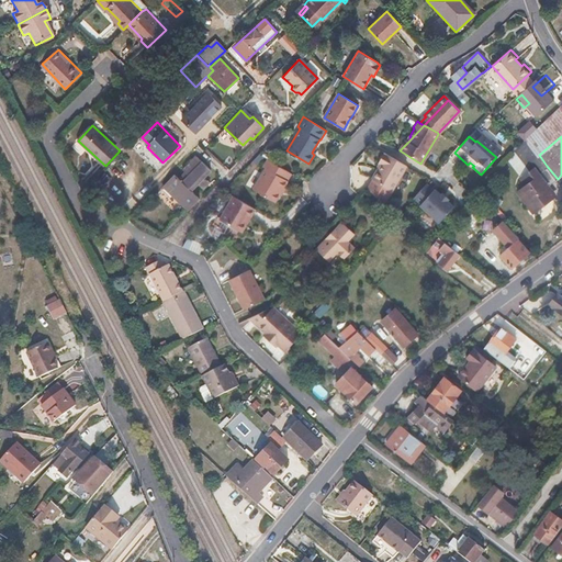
[(405,141),(404,139),(398,149),(400,150),(408,142),(405,141)]
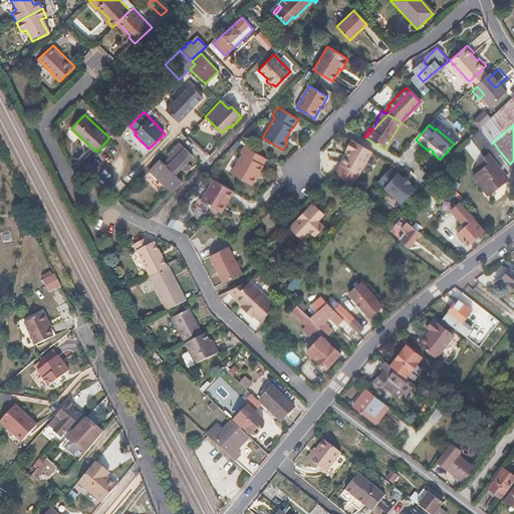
[(359,145),(350,139),(344,148),(345,149),(347,150),(345,153),(339,163),(341,164),(359,145)]
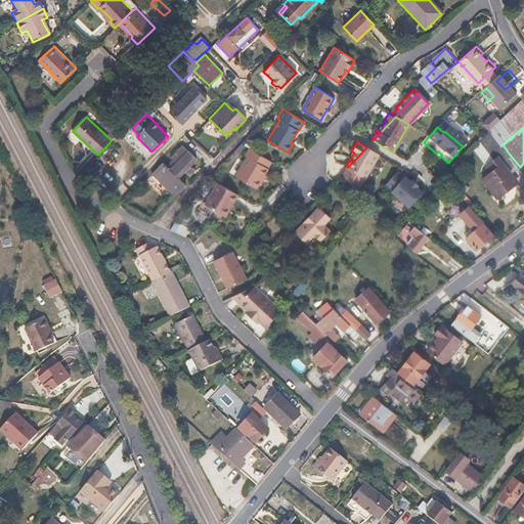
[(185,144),(173,158),(175,160),(169,166),(165,163),(155,174),(178,195),(189,184),(180,176),(186,170),(192,164),(199,158),(185,144)]
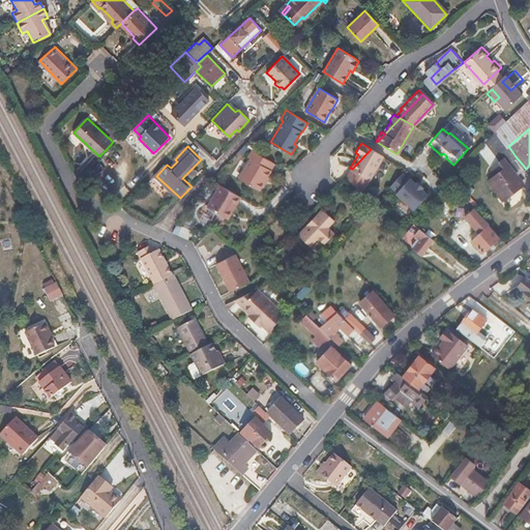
[(382,155),(371,149),(352,169),(369,178),(382,155)]
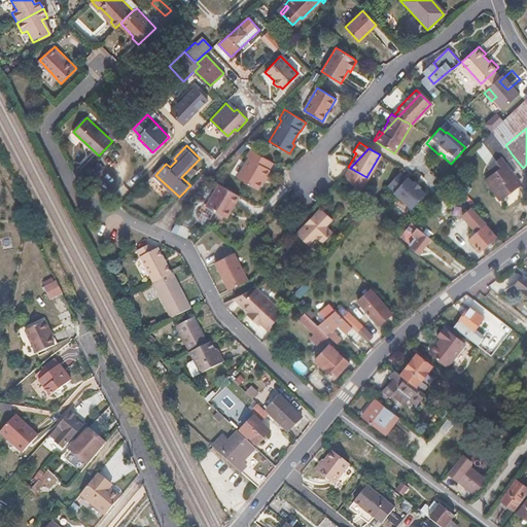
[(246,155),(249,157),(237,176),(257,188),(269,169),(272,163),(250,149),(246,155)]
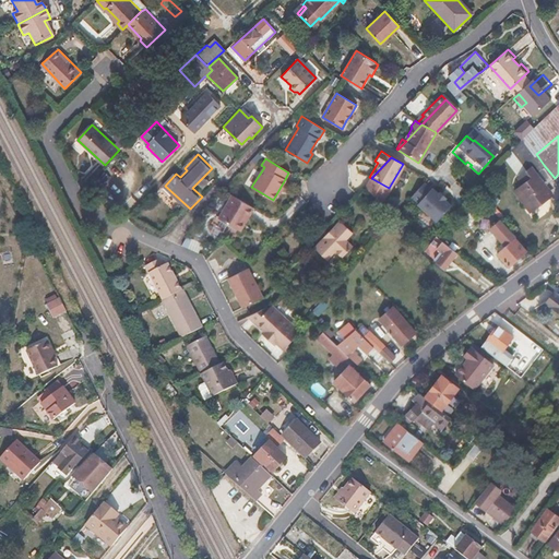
[(519,175),(524,182),(516,188),(532,210),(550,195),(544,186),(548,183),(555,178),(544,165),(537,170),(532,164),(519,175)]
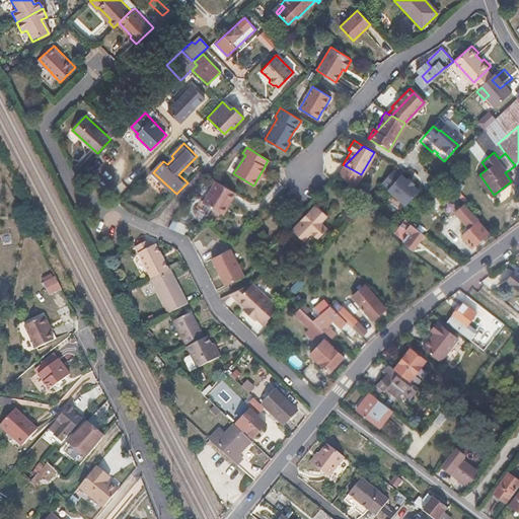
[(197,167),(191,162),(184,168),(191,173),(197,167)]
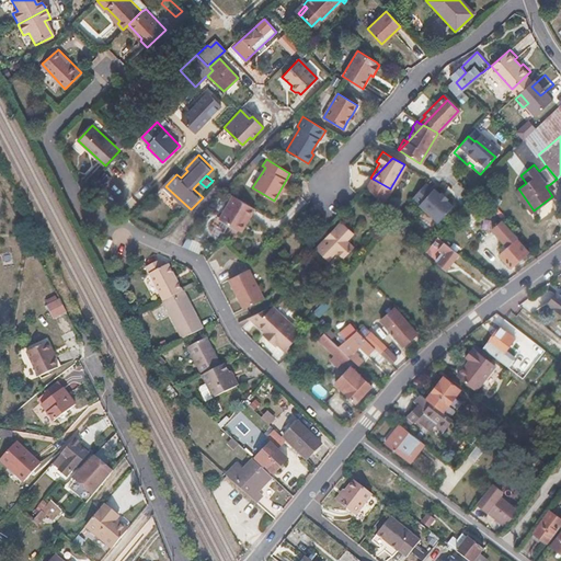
[(550,184),(546,186),(552,196),(557,193),(550,184)]
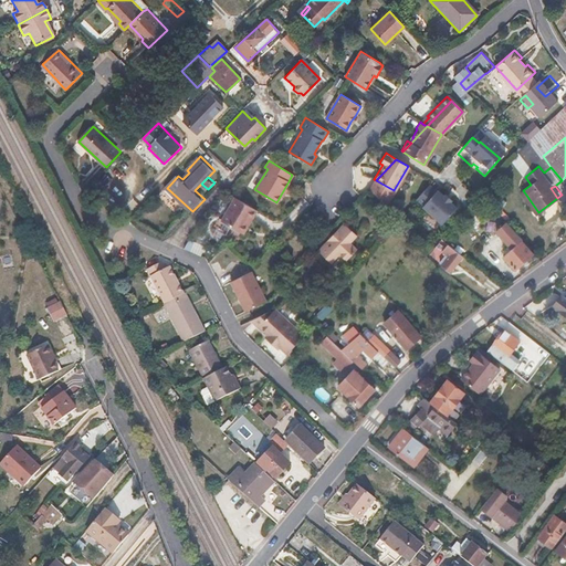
[(428,187),(416,200),(423,207),(422,209),(440,226),(456,209),(437,192),(436,194),(428,187)]
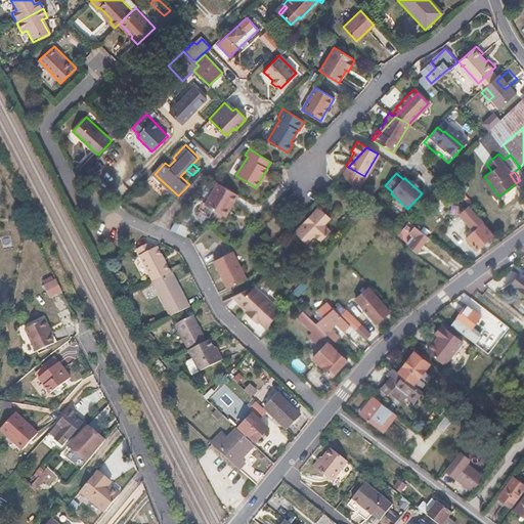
[(238,195),(219,183),(206,204),(222,214),(226,207),(229,209),(238,195)]
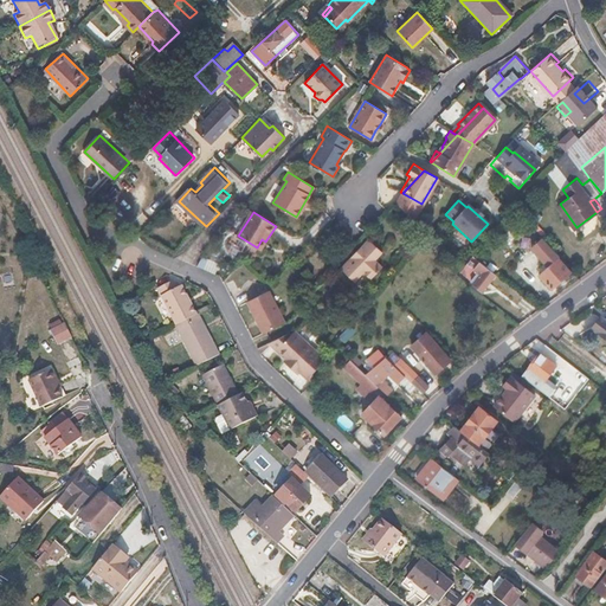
[(541,268),(539,269),(541,274),(539,276),(549,288),(569,271),(556,256),(558,256),(542,237),(532,247),(543,262),(539,265),(541,268)]
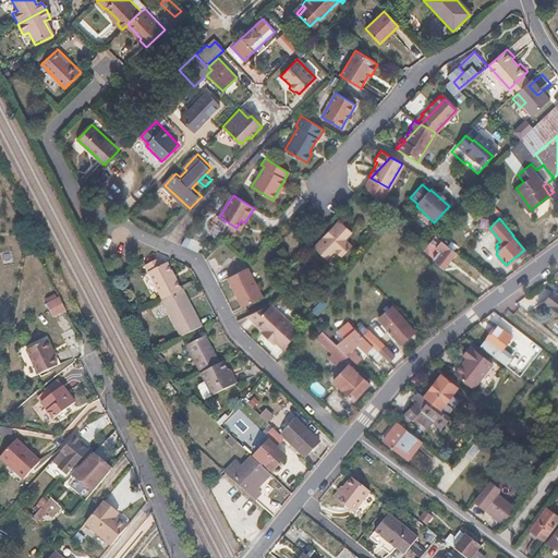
[(351,231),(339,220),(313,247),(326,258),(335,249),(342,256),(351,245),(344,239),(351,231)]
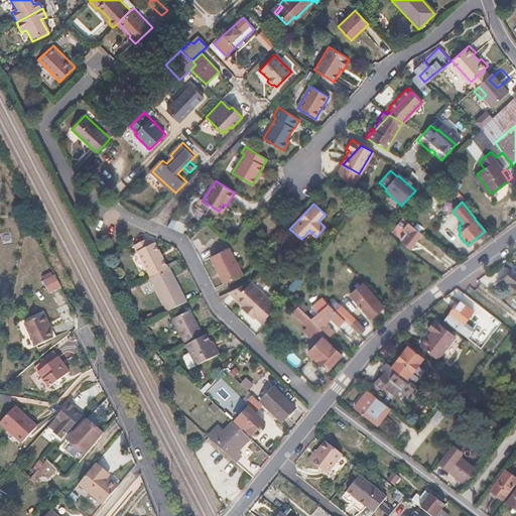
[(393,225),(385,220),(382,225),(389,230),(393,225)]
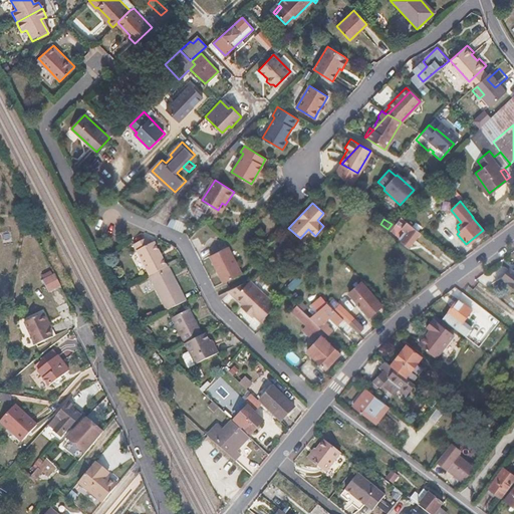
[(420,232),(407,221),(396,235),(410,246),(420,232)]
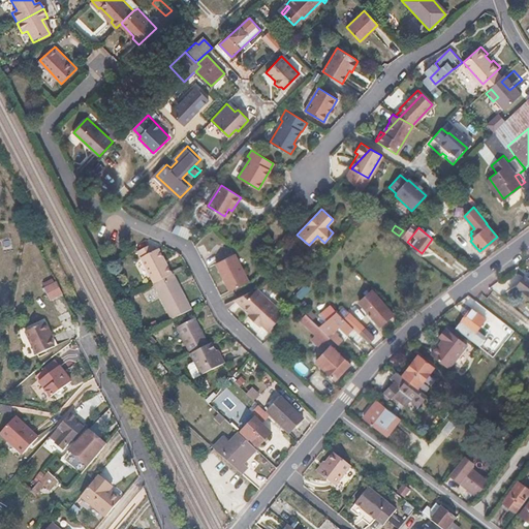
[(151,245),(138,250),(155,284),(173,275),(159,249),(154,251),(151,245)]
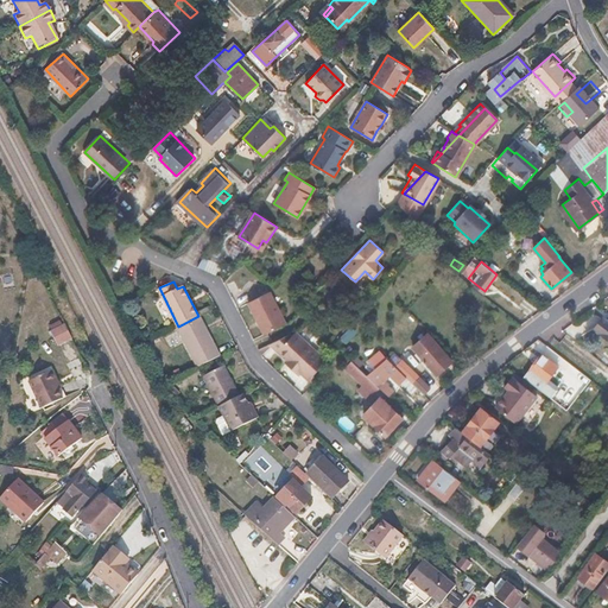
[(271,291),(249,303),(266,335),(289,323),(271,291)]
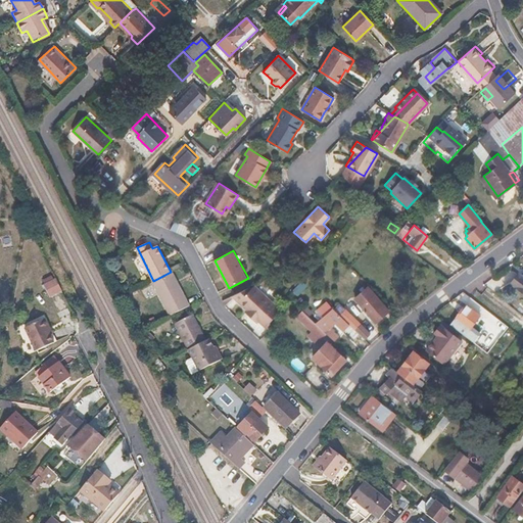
[(171,272),(153,281),(172,316),(190,306),(173,271),(171,272)]
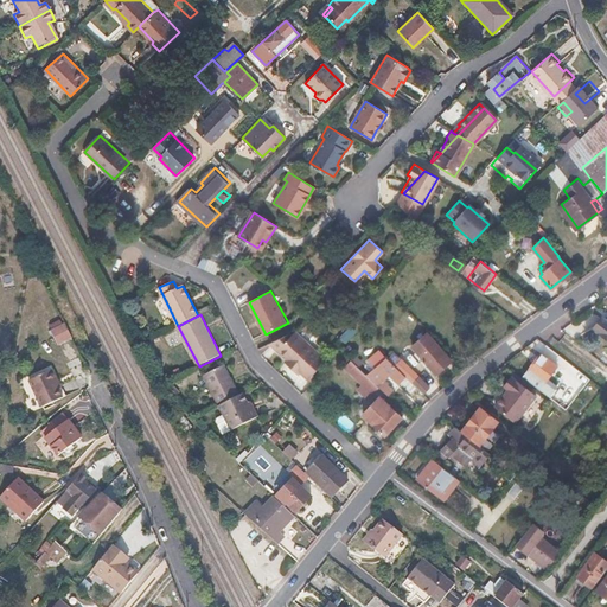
[(606,319),(604,318),(595,331),(606,339),(606,319)]
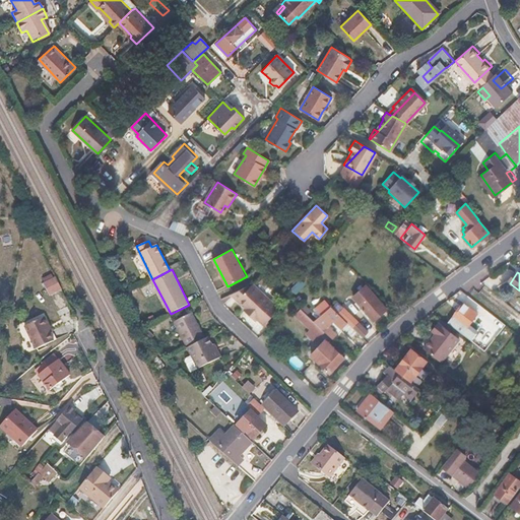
[(250,284),(233,294),(247,308),(251,311),(249,314),(256,321),(258,319),(268,330),(273,324),(269,320),(281,307),(255,282),(252,286),(250,284)]
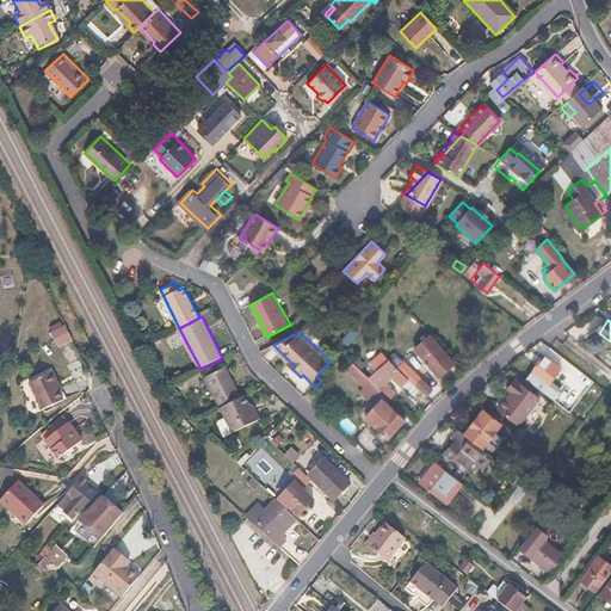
[(475,335),(468,341),(473,346),(480,341),(475,335)]
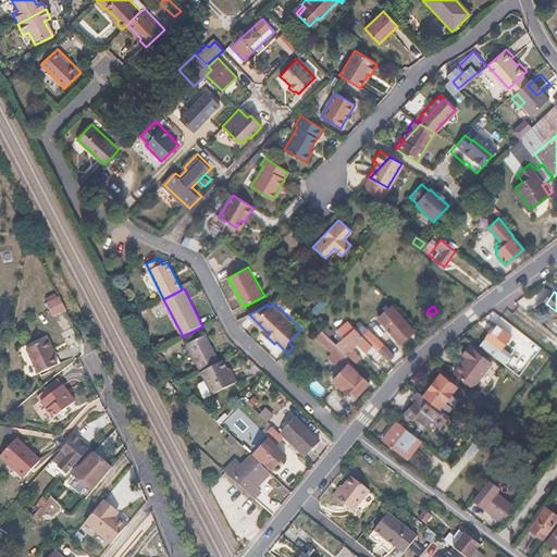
[(391,307),(379,320),(383,324),(381,326),(392,336),(394,334),(403,343),(416,330),(391,307)]
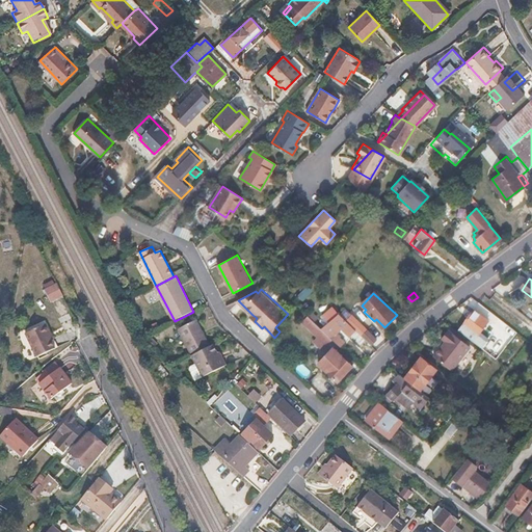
[(401,297),(394,302),(401,311),(407,306),(401,297)]
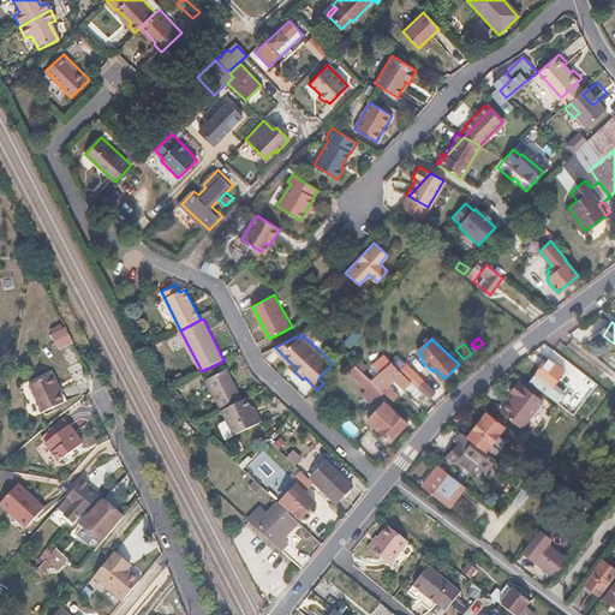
[(565,370),(549,358),(530,382),(541,390),(547,382),(553,386),(565,370)]
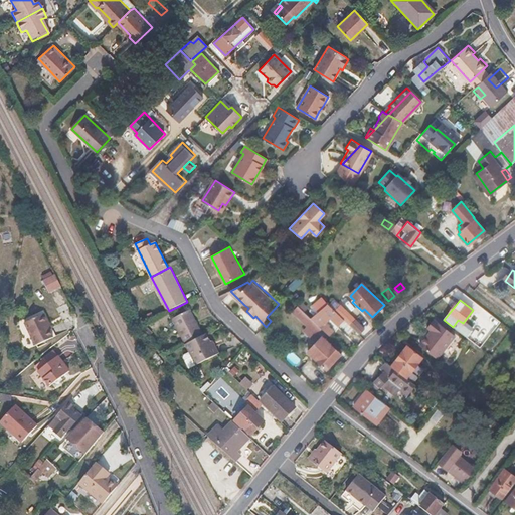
[(334,311),(326,303),(311,319),(322,329),(330,337),(334,332),(323,322),(334,311)]
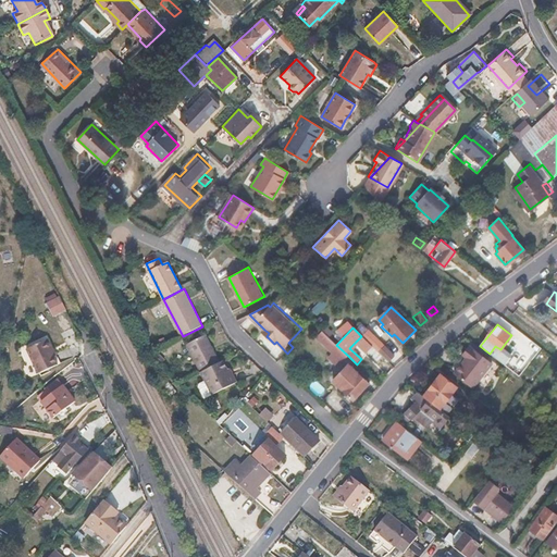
[(374,335),(368,329),(361,335),(368,342),(374,335)]
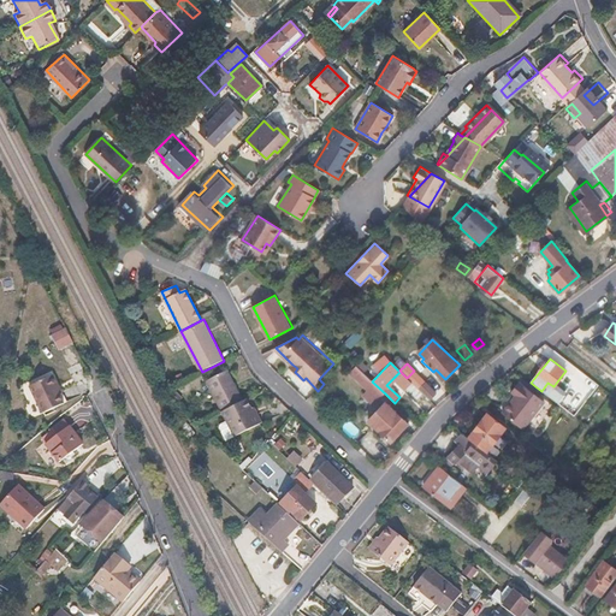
[(350,371),(351,374),(372,394),(379,401),(385,394),(372,381),(355,365),(350,371)]
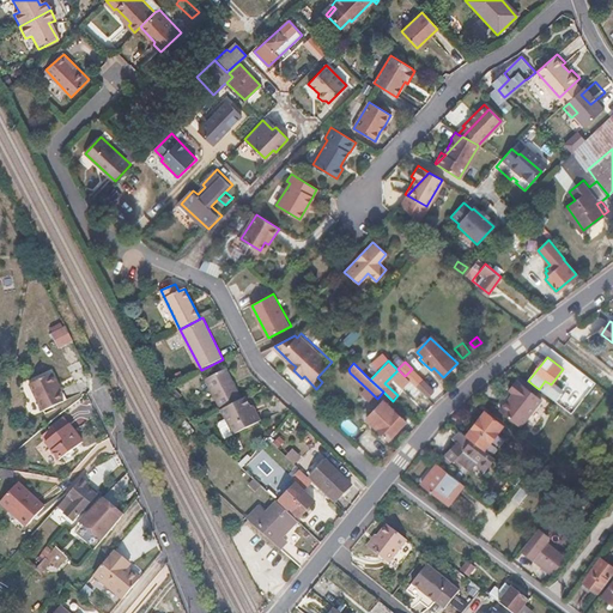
[(226,369),(206,378),(222,410),(242,399),(226,369)]
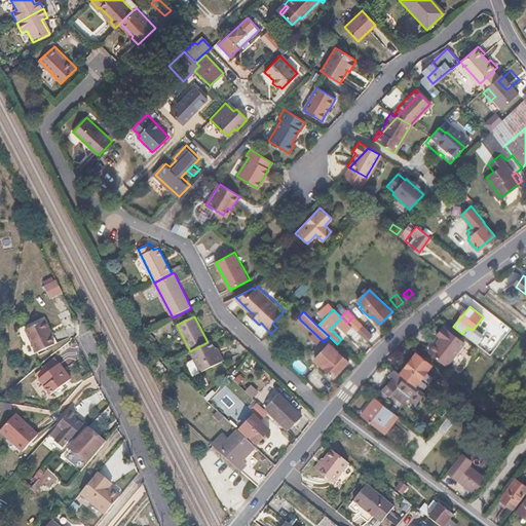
[(353,316),(347,323),(358,332),(363,326),(353,316)]
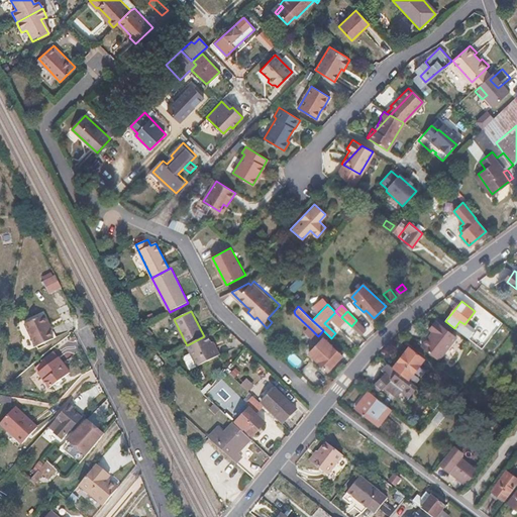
[(49,325),(46,327),(41,317),(24,326),(35,349),(54,340),(49,332),(52,331),(49,325)]
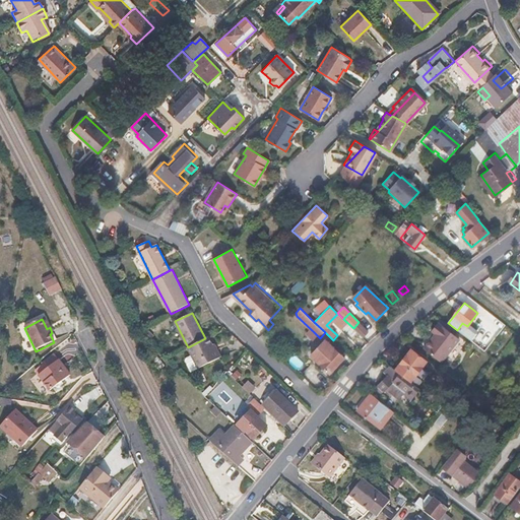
[(368,331),(359,322),(353,328),(363,336),(368,331)]
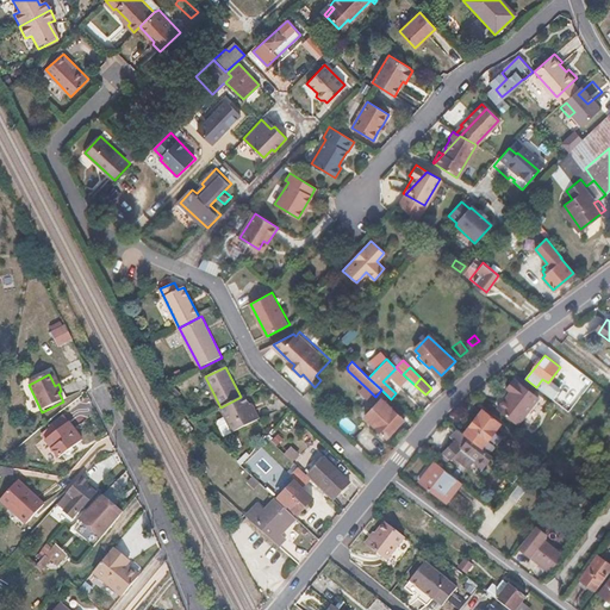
[(510,390),(514,392),(510,398),(509,397),(499,410),(506,415),(520,425),(540,398),(516,381),(510,390)]
